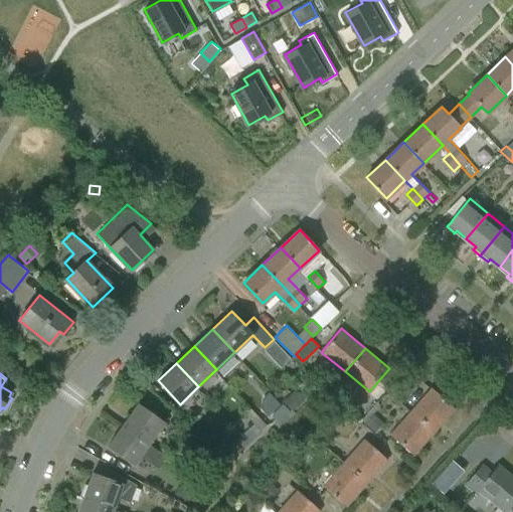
[(433,386),(411,410),(435,431),(456,407),(433,386)]
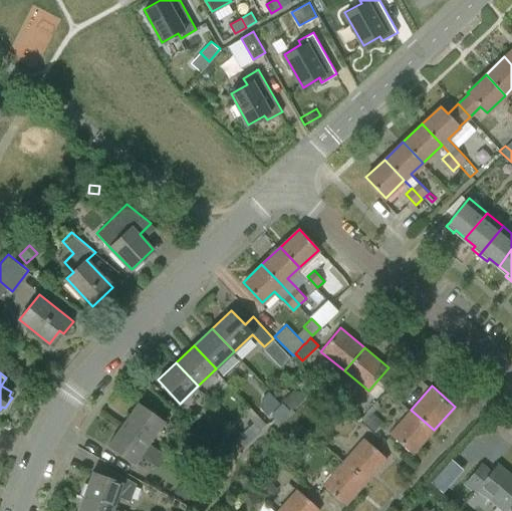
[(293,408),(305,398),(296,388),(284,399),(293,408)]
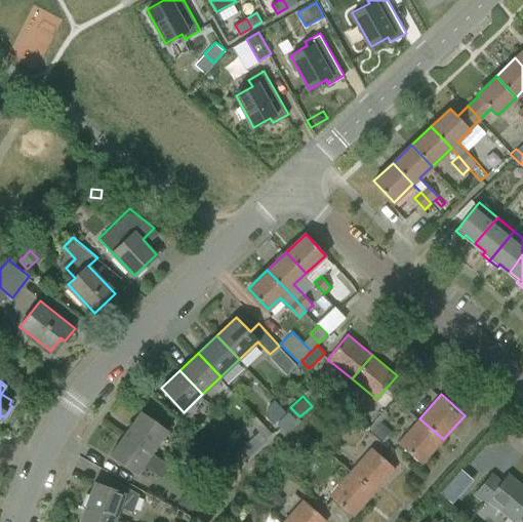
[(168,430),(141,410),(126,432),(153,451),(168,430)]
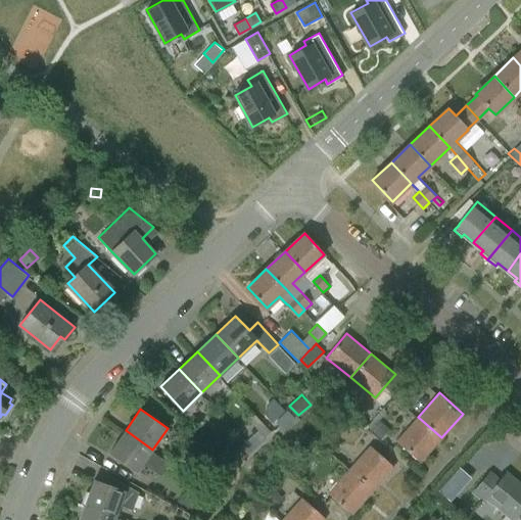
[(276,421),(283,428),(296,417),(289,409),(276,421)]
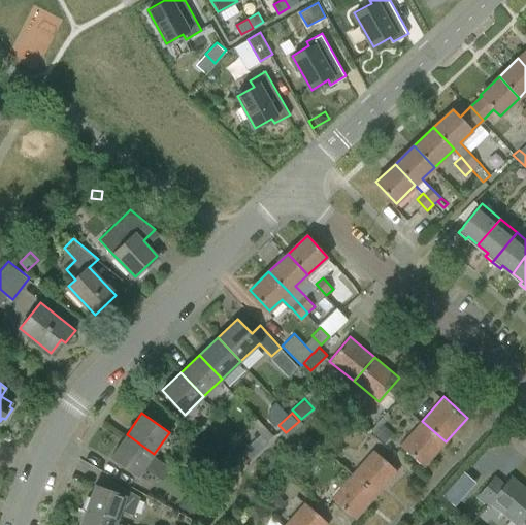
[(446,441),(422,421),(401,445),(424,465),(446,441)]
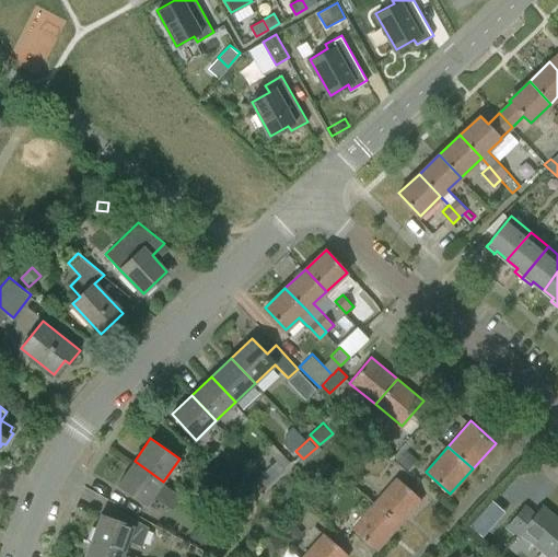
[(397,459),(409,470),(419,459),(406,448),(397,459)]
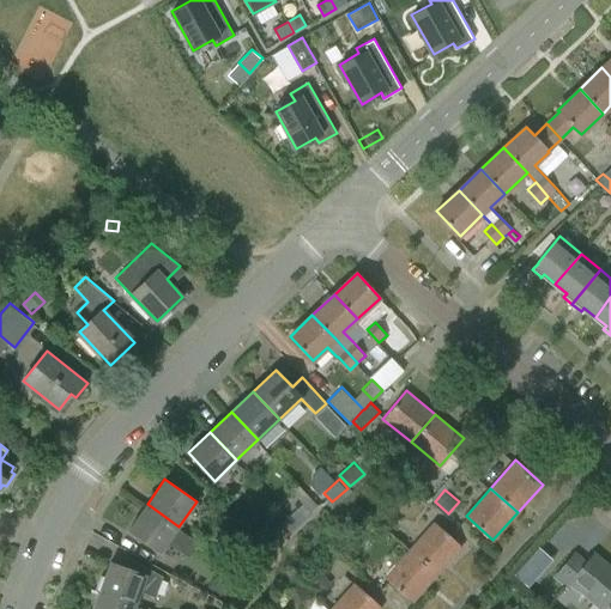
[(383,522),(397,510),(394,507),(397,505),(391,498),(375,513),(383,522)]
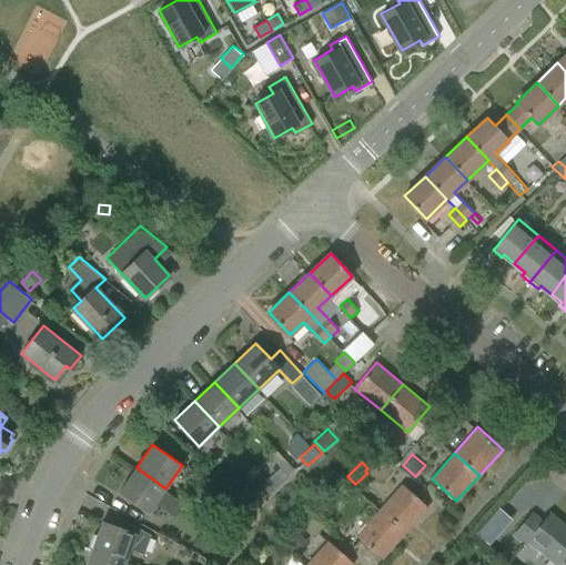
[(281,466),(268,478),(275,487),(289,474),(281,466)]
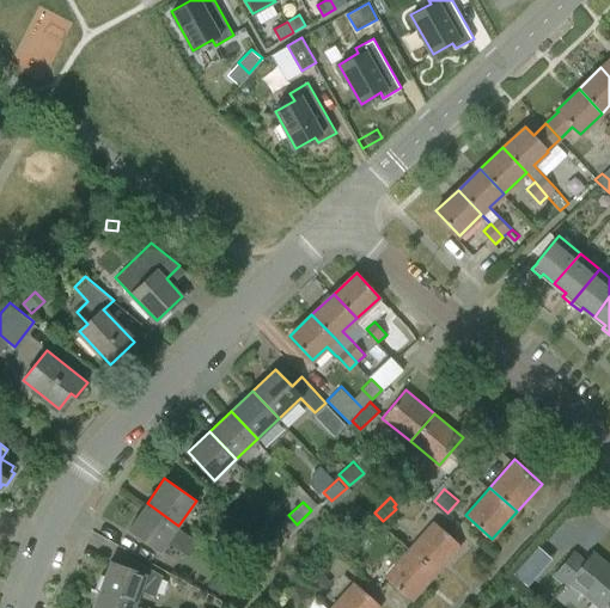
[(178,526),(146,504),(129,528),(160,551),(169,540),(189,554),(199,540),(178,526)]
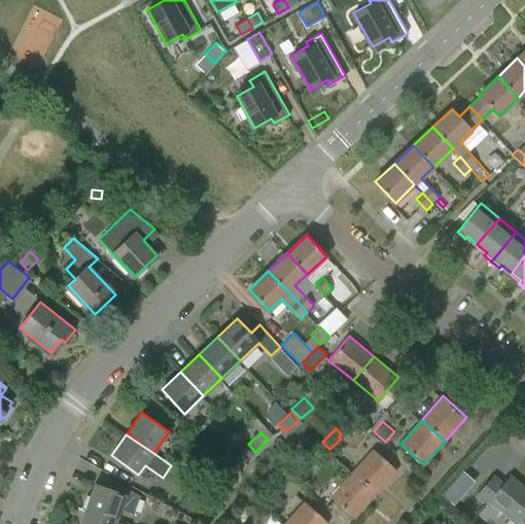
[(255,452),(248,444),(237,455),(244,462),(255,452)]
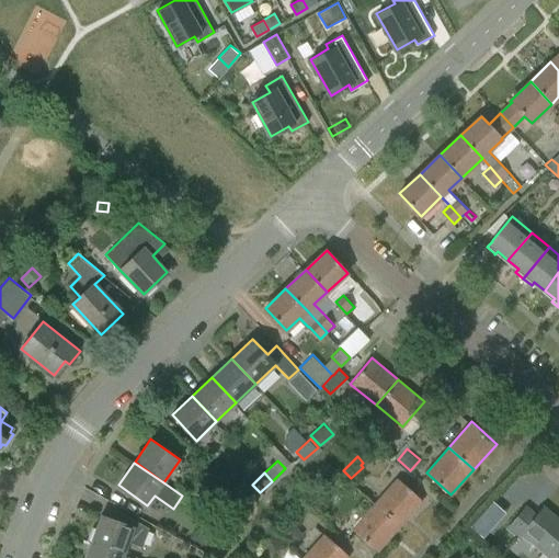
[(421,500),(396,477),(373,502),(399,525),(421,500)]
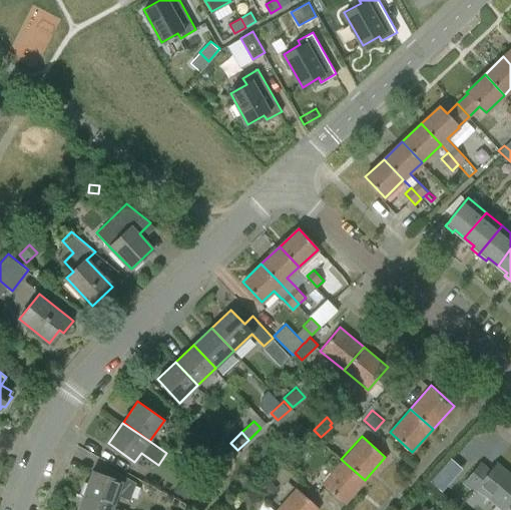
[(293,455),(287,449),(282,455),(287,461),(293,455)]
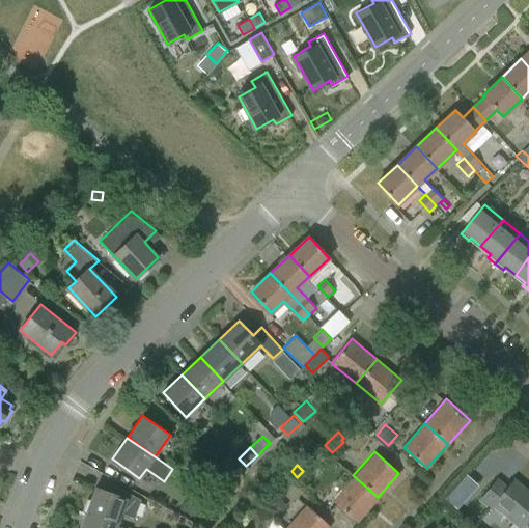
[(296,480),(288,473),(283,478),(289,485),(296,480)]
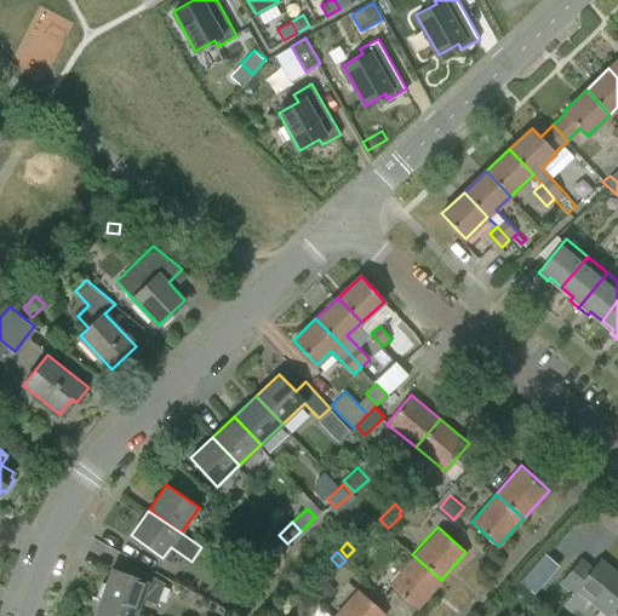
[(441,580),(412,554),(388,582),(416,608),(441,580)]
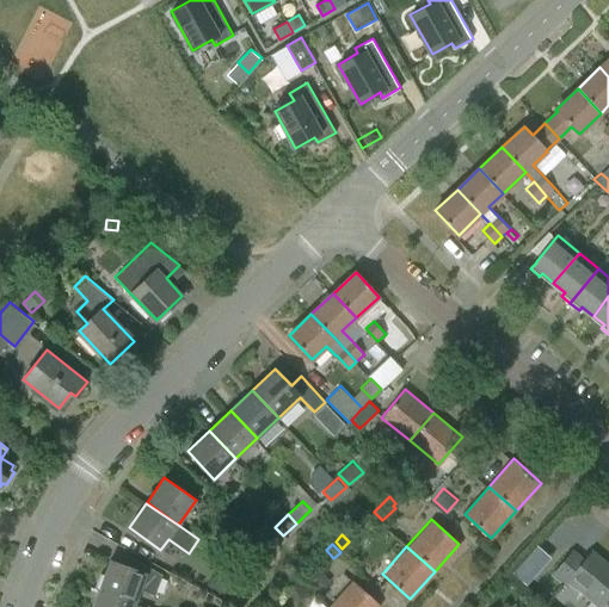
[(553,573),(564,582),(567,578),(603,606),(608,606),(608,563),(591,550),(584,559),(572,549),(553,573)]
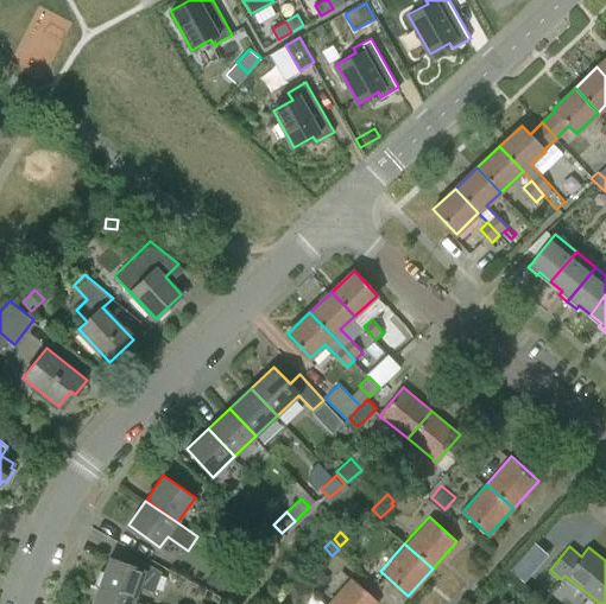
[(109,557),(99,585),(136,598),(140,585),(155,591),(163,570),(133,554),(131,564),(109,557)]
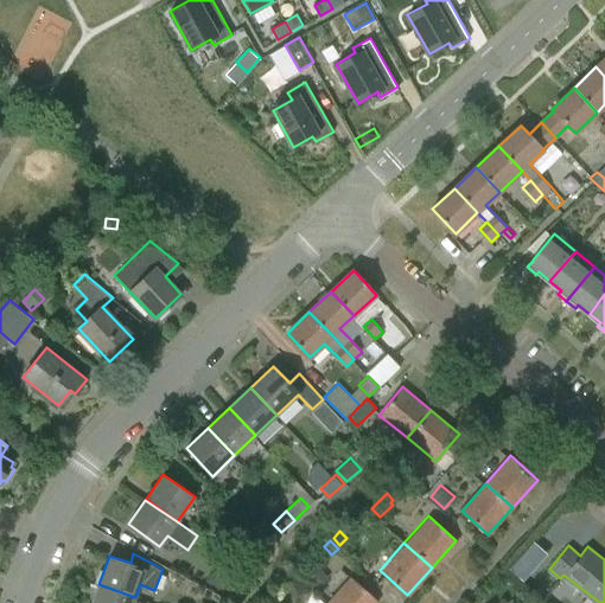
[(255,553),(244,569),(254,576),(266,560),(255,553)]
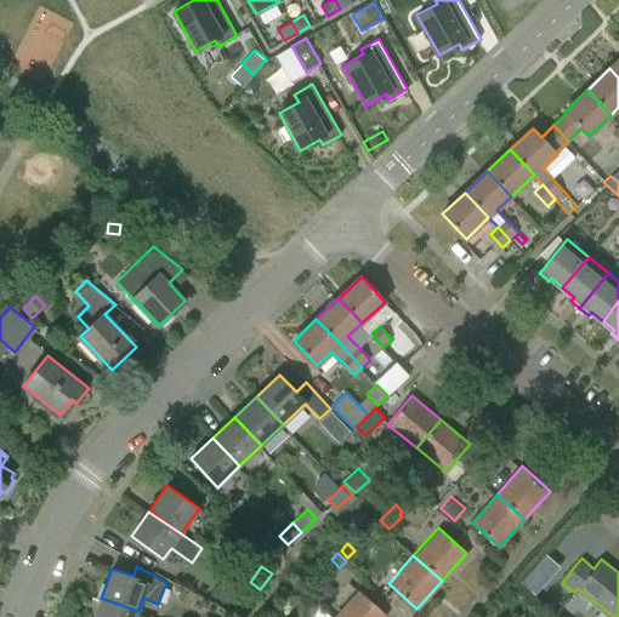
[(338,588),(323,577),(313,588),(327,600),(338,588)]
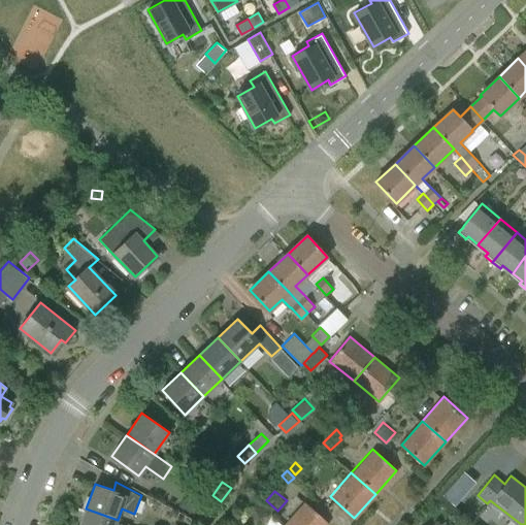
[(221,501),(212,495),(202,509),(211,515),(221,501)]
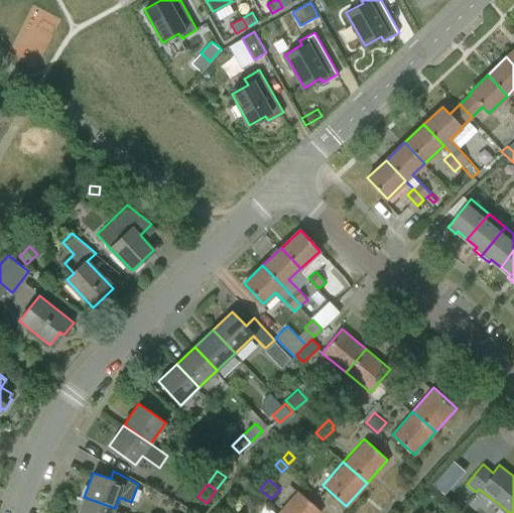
[(296,489),(276,512),(277,512),(315,512),(319,510),(296,489)]
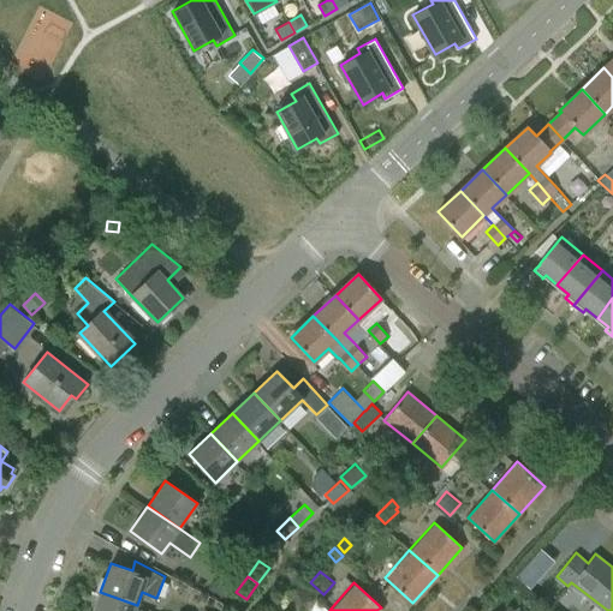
[(93,610),(152,610),(137,605),(100,592),(93,610)]
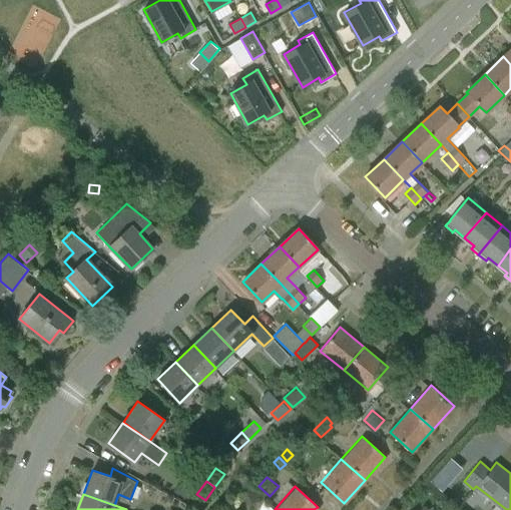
[(200,506),(205,500),(196,494),(192,501),(200,506)]
